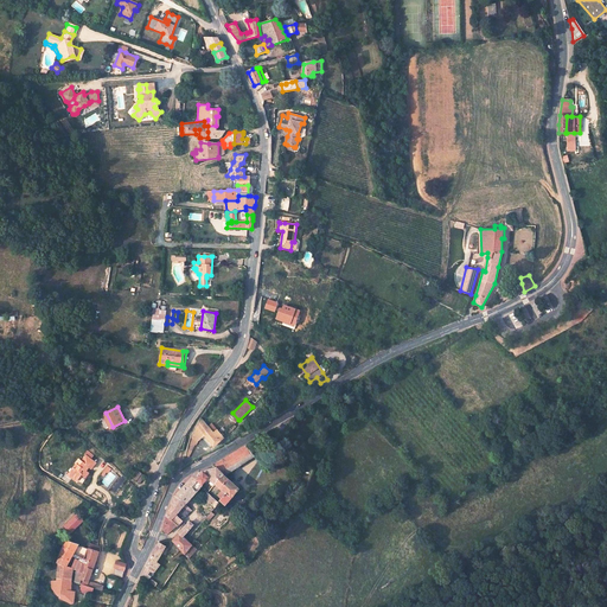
[(106,413),(102,414),(106,421),(109,427),(110,430),(114,428),(113,427),(106,413)]
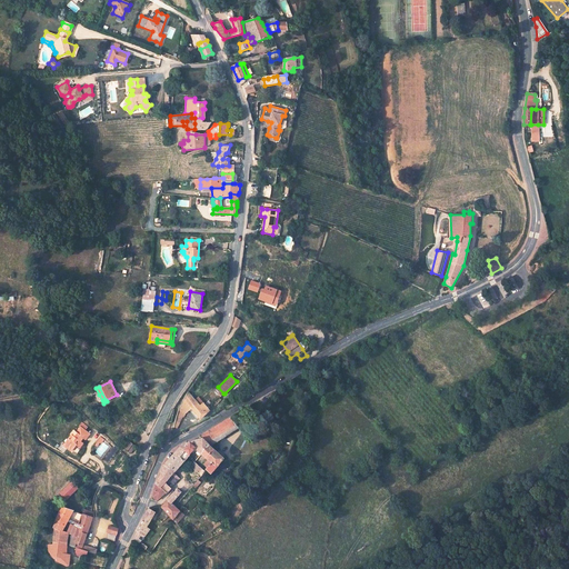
[(218,387),(213,392),(219,398),(223,393),(218,387)]
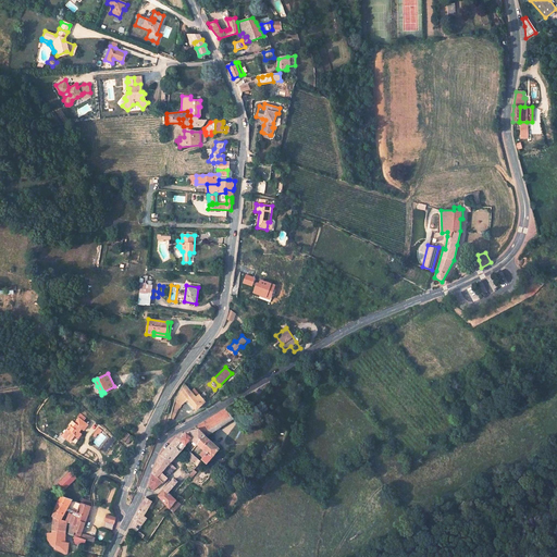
[(170,416),(170,418),(173,419),(180,405),(183,400),(186,398),(196,409),(205,401),(203,400),(202,398),(198,394),(196,396),(190,391),(184,383),(180,391),(177,397),(174,400),(173,404),(172,408),(171,411),(170,416)]
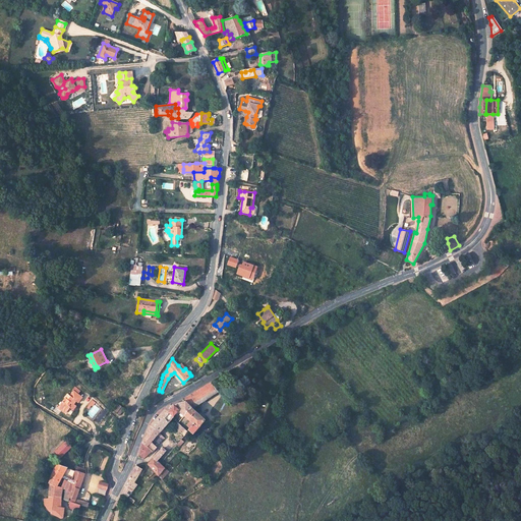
[(191,407),(184,415),(190,420),(186,424),(189,426),(190,427),(189,428),(188,429),(193,433),(205,419),(192,408),(218,392),(210,382),(183,398),(185,402),(191,407)]
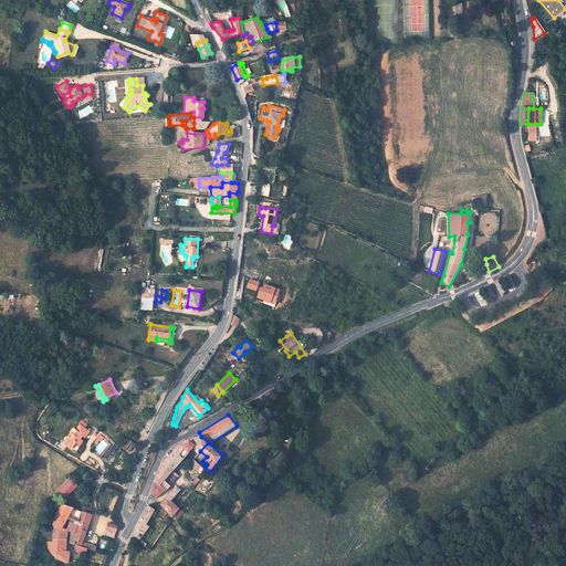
[(71,432),(64,440),(72,447),(75,441),(79,443),(81,440),(80,439),(83,436),(85,437),(88,431),(84,428),(80,425),(76,430),(73,428),(71,431),(71,432)]
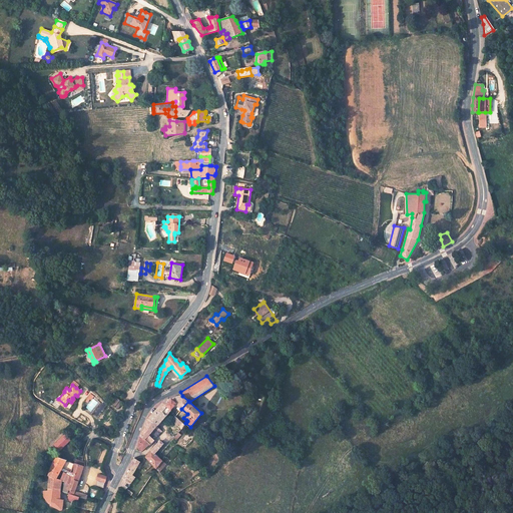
[(95,397),(91,394),(85,401),(87,403),(89,400),(91,401),(92,400),(95,397)]
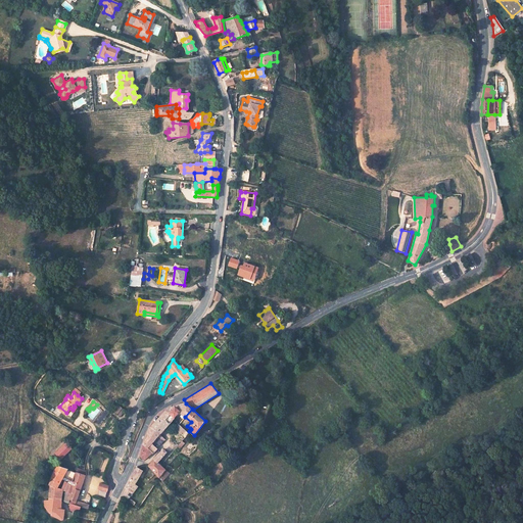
[(168,409),(161,416),(170,423),(179,412),(185,417),(192,409),(186,403),(168,409)]
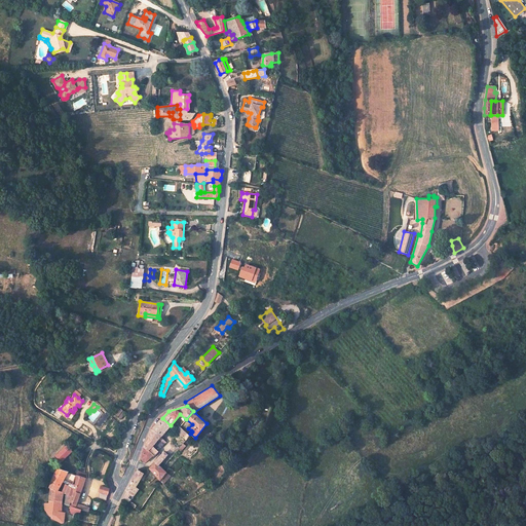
[(118,407),(114,413),(120,418),(125,412),(118,407)]
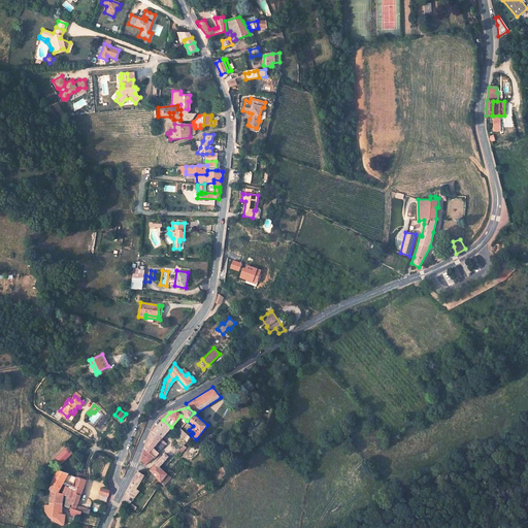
[(153,430),(153,431),(161,438),(171,427),(163,420),(153,430)]
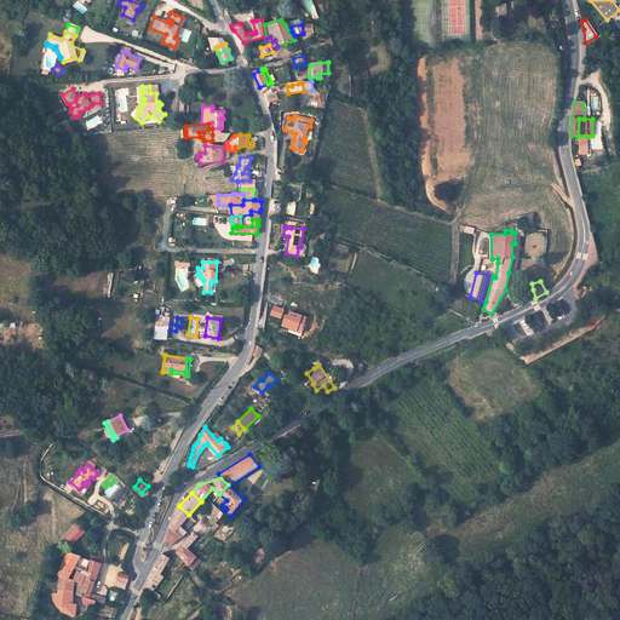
[(170,526),(170,527),(179,537),(181,538),(195,521),(189,515),(179,506),(173,514),(176,516),(170,526)]
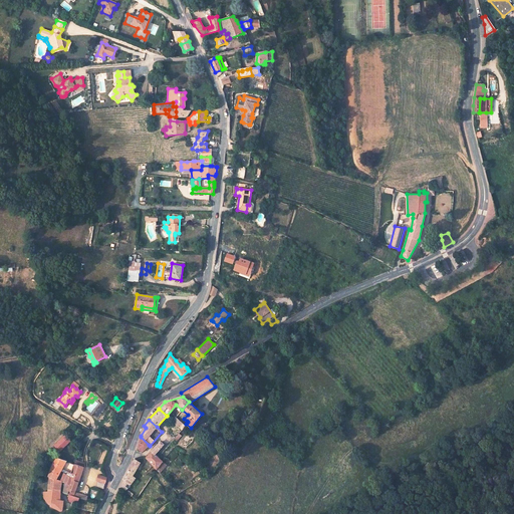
[(197,430),(194,433),(200,439),(203,436),(197,430)]
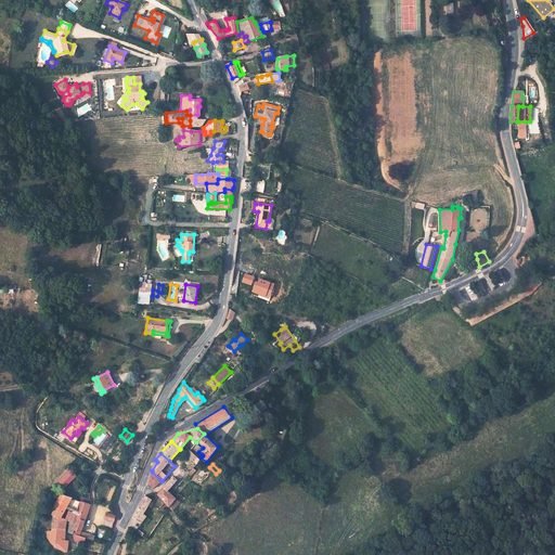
[(193,467),(186,475),(190,477),(196,470),(193,467)]
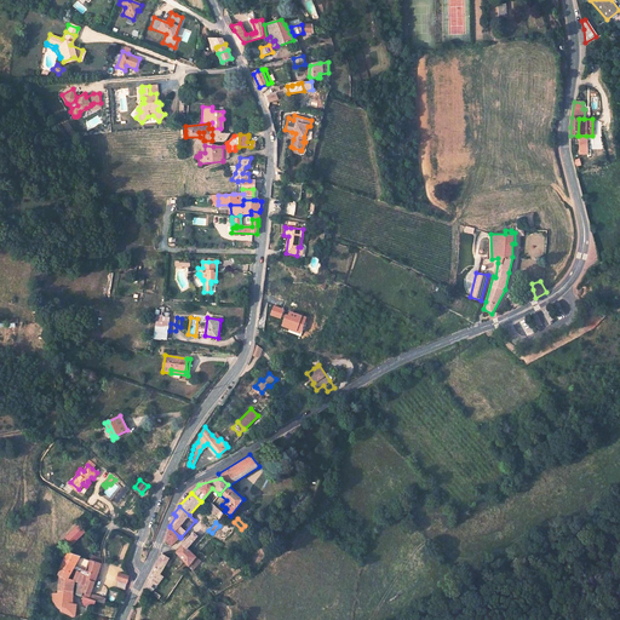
[(78,526),(64,539),(72,545),(85,530),(78,526)]
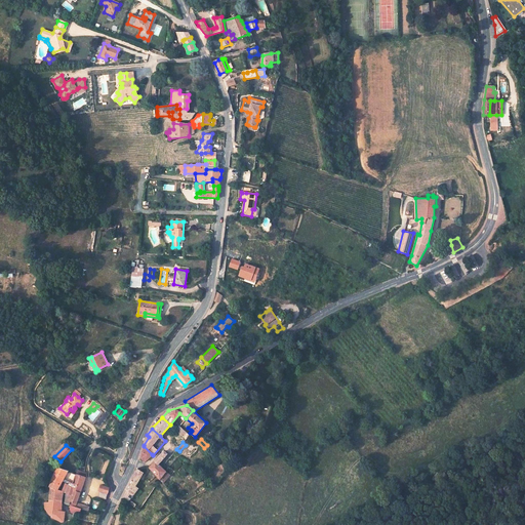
[(144,446),(140,457),(145,461),(152,454),(144,446)]
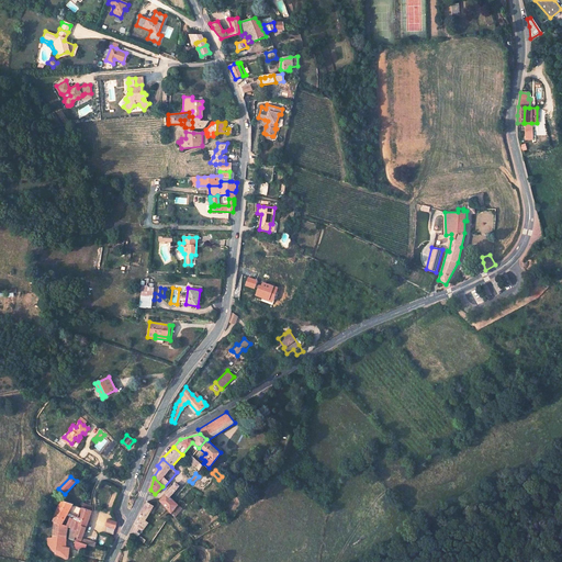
[(176,483),(167,491),(166,495),(169,497),(179,486),(176,483)]
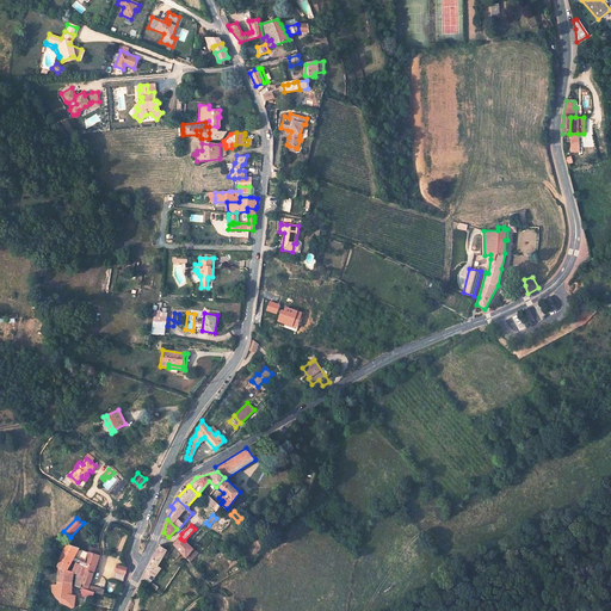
[(122,535),(115,557),(121,559),(127,536),(122,535)]
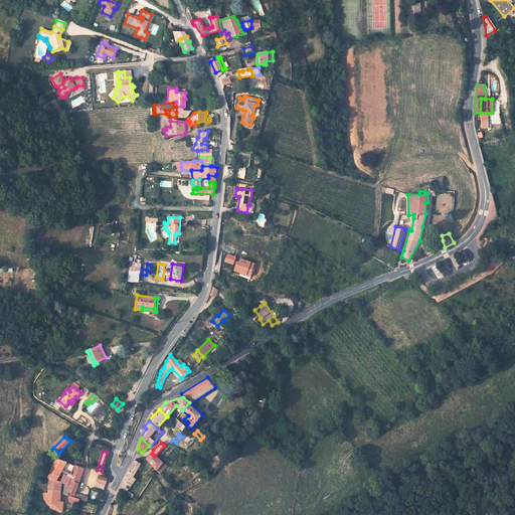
[(221,451),(217,455),(224,461),(228,457),(221,451)]
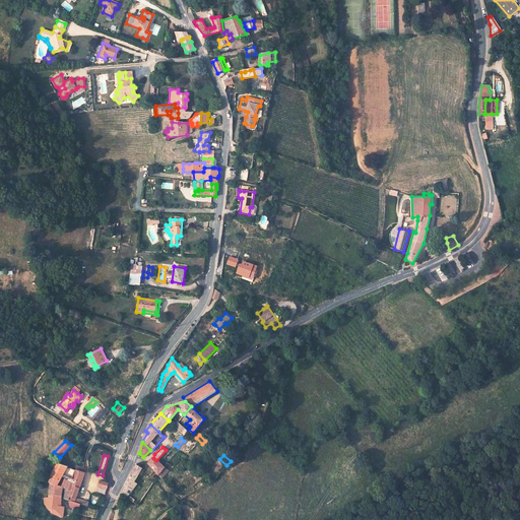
[(153,458),(148,463),(157,474),(158,473),(161,470),(164,467),(156,460),(153,458)]
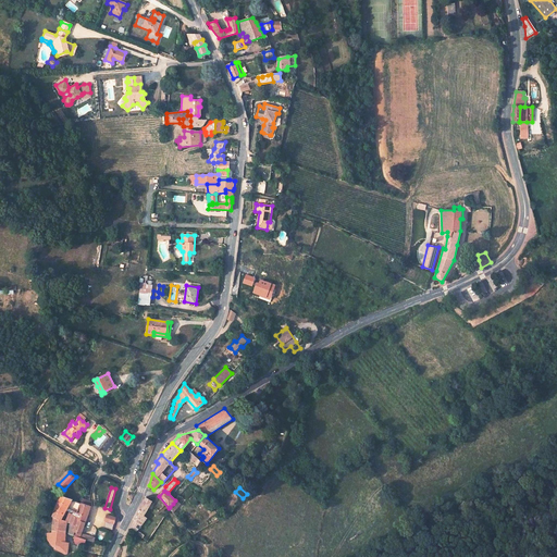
[(60,496),(53,512),(63,516),(67,508),(72,499),(70,499),(66,498),(60,496)]
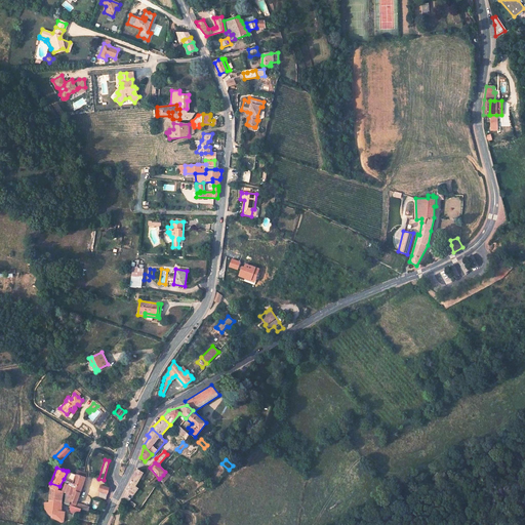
[(128,483),(126,489),(134,494),(138,488),(135,486),(143,473),(136,470),(130,481),(128,483)]
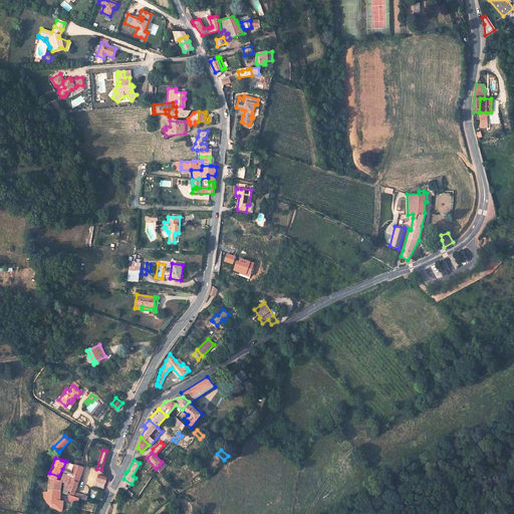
[(69,463),(65,470),(71,473),(74,464),(73,464),(69,463)]
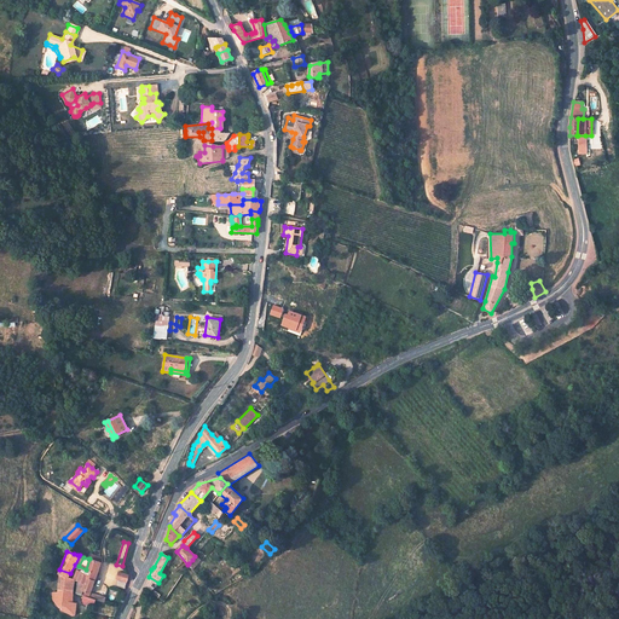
[(76,571),(71,579),(74,579),(77,582),(85,584),(80,595),(84,596),(90,597),(91,594),(94,580),(92,580),(94,573),(97,573),(100,562),(98,562),(90,559),(86,570),(79,566),(76,571)]
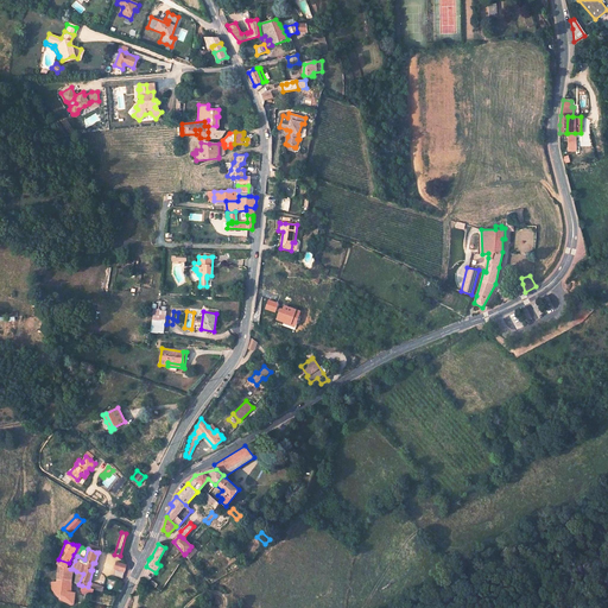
[(116,562),(113,575),(122,578),(124,575),(124,574),(126,565),(122,563),(116,562)]
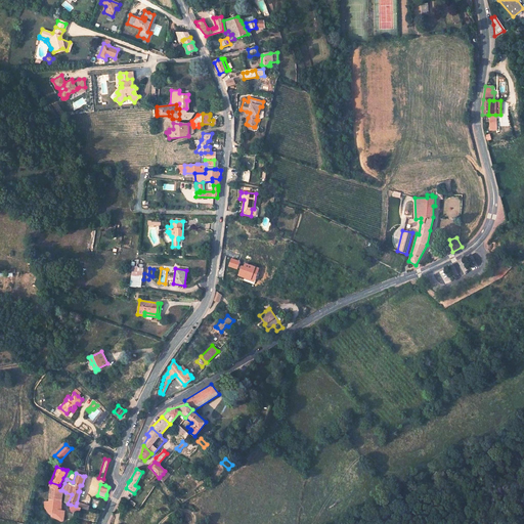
[(49,486),(48,501),(44,501),(44,508),(50,515),(50,516),(61,521),(62,521),(63,520),(64,515),(64,511),(61,511),(61,501),(62,490),(60,490),(57,489),(49,486)]
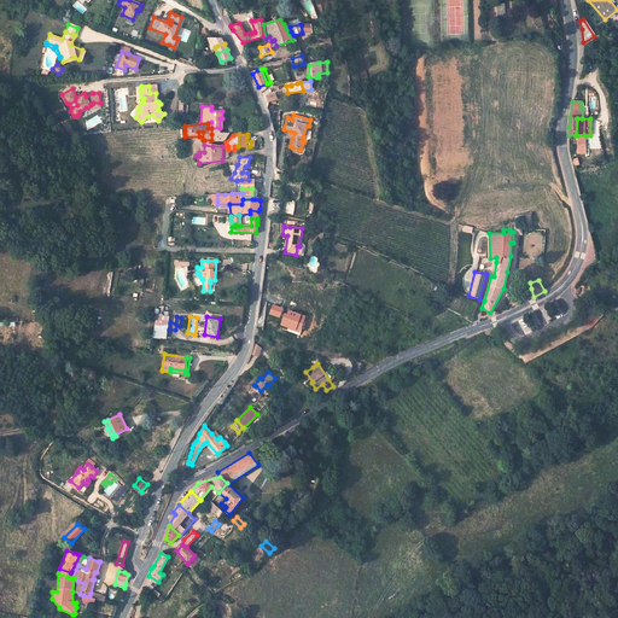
[(158,582),(149,576),(146,586),(152,589),(158,582)]
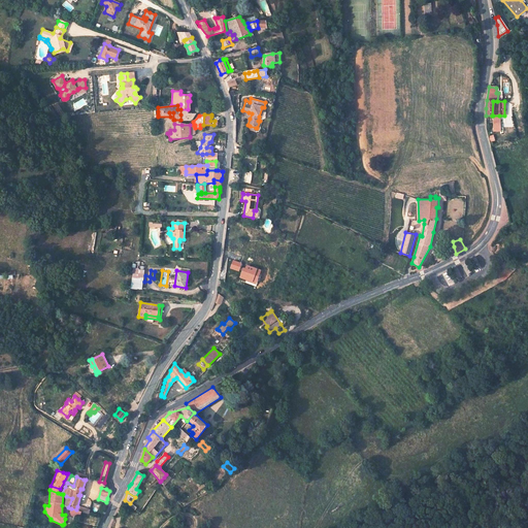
[(71,508),(69,514),(79,517),(81,512),(76,509),(71,508)]
